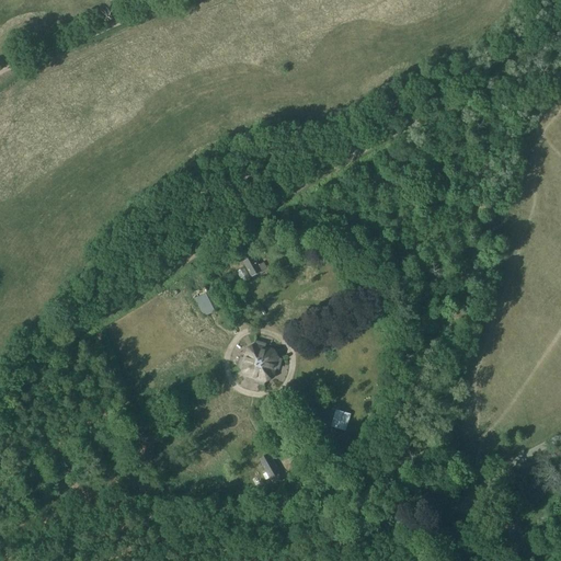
[(251,253),(240,259),(251,278),(262,272),(251,253)]
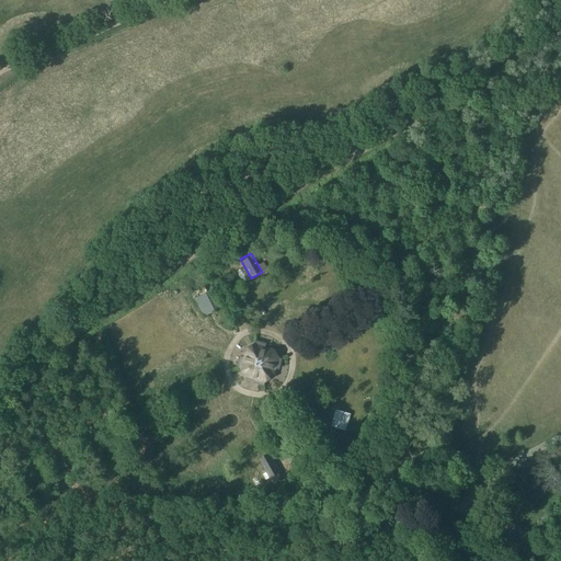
[(212,289),(205,292),(213,310),(219,308),(212,289)]
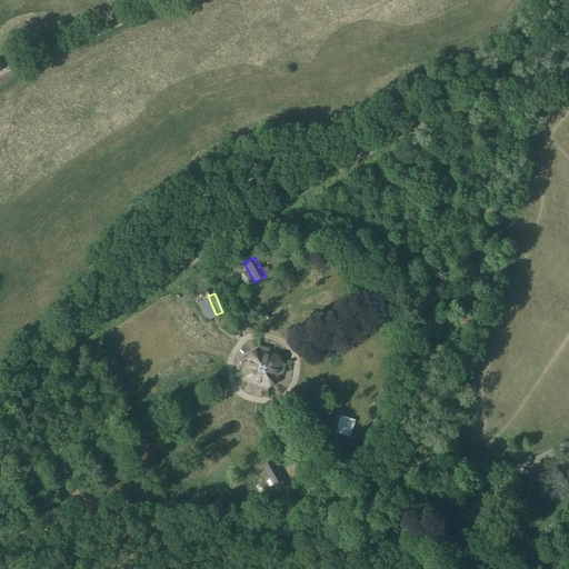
[(208,297),(197,301),(205,320),(216,316),(208,297)]
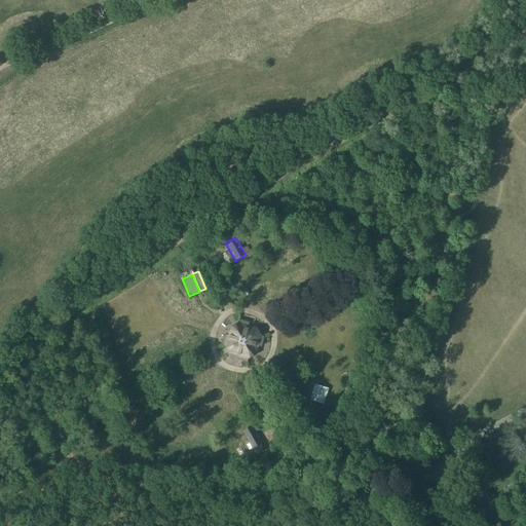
[(230,354),(238,358),(238,360),(249,363),(249,360),(257,355),(259,345),(263,346),(265,337),(262,336),(258,328),(249,325),(250,322),(239,320),(238,323),(230,328),(228,336),(225,335),(223,345),(225,346),(230,354)]
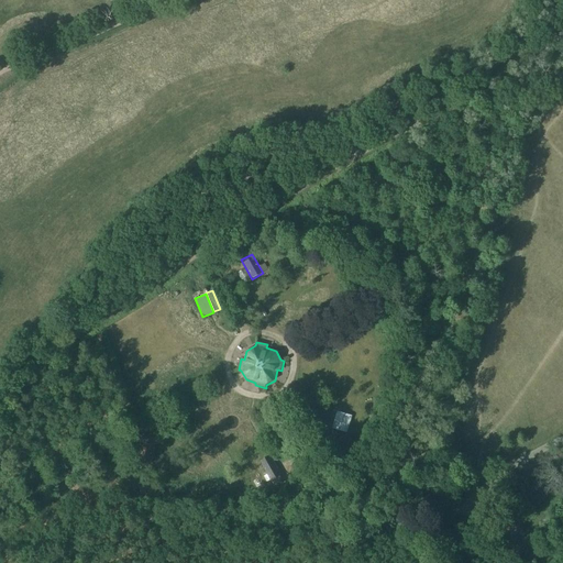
[(334,411),(329,428),(343,432),(348,416),(334,411)]
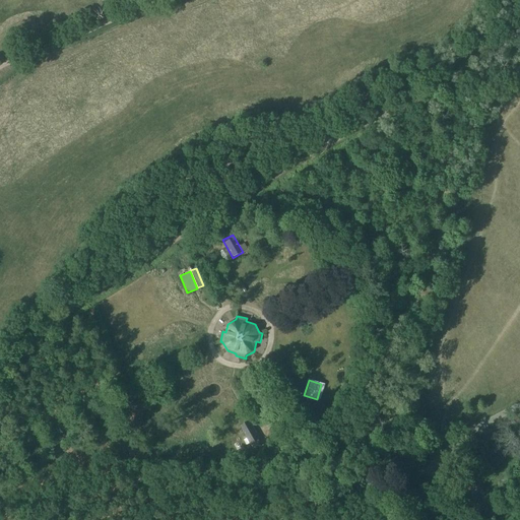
[(260,439),(250,420),(240,427),(250,445),(260,439)]
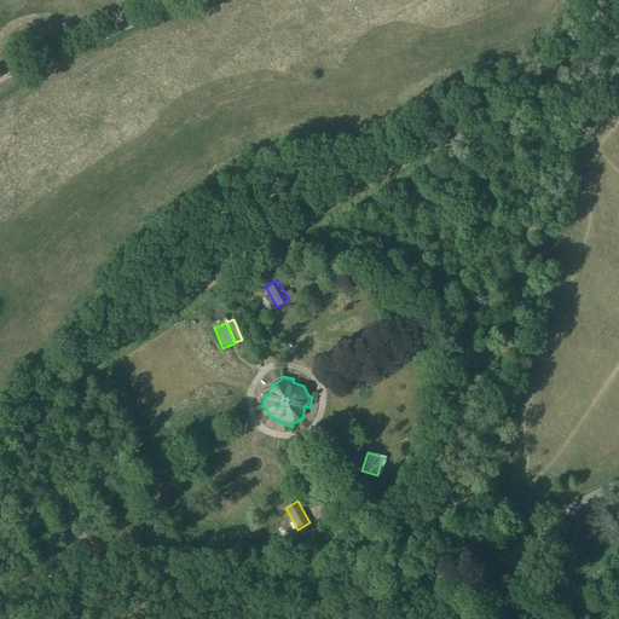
All buildings are outlined.
